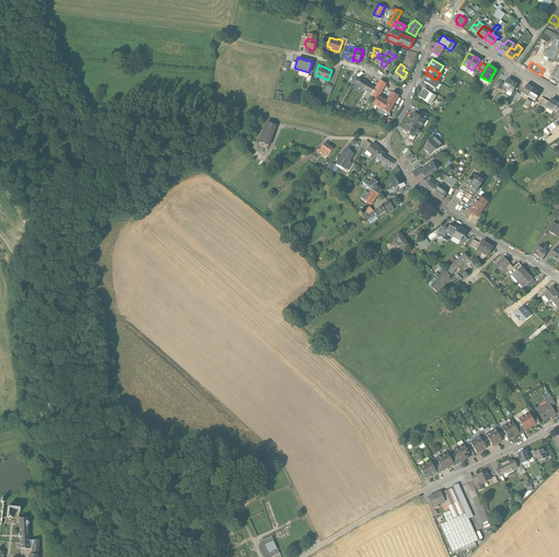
[(397,83),(399,80),(397,78),(393,74),(388,71),(386,74),(389,78),(397,83)]
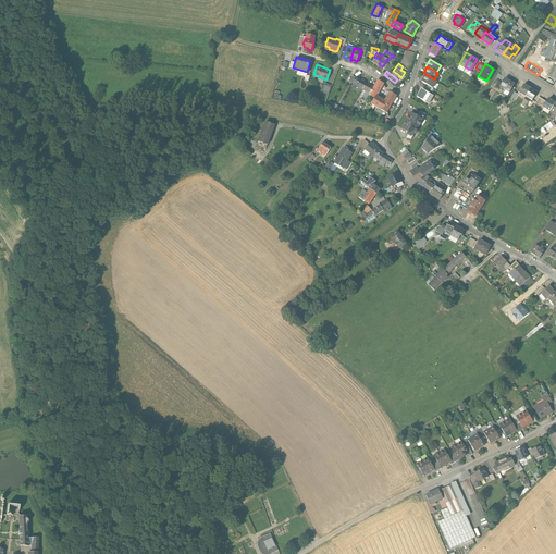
[(434,79),(425,74),(421,81),(428,84),(432,86),(435,79),(434,79)]
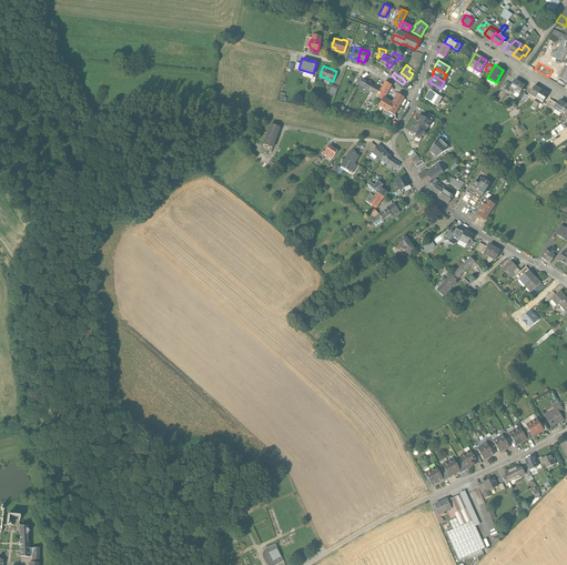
[(363,86),(366,80),(358,77),(356,81),(358,83),(360,84),(360,83),(362,86),(363,86)]
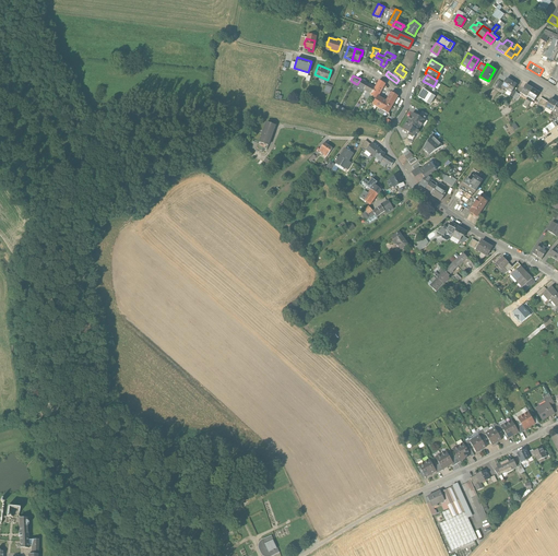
[(515,83),(506,77),(502,81),(500,85),(510,91),(512,87),(515,83)]
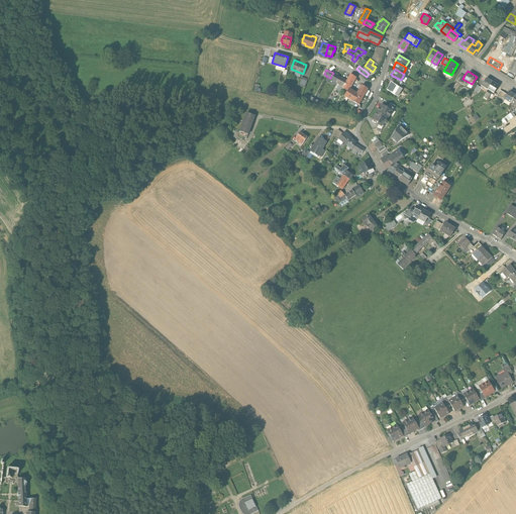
[(334,80),(337,82),(340,77),(333,73),(330,78),(333,80),(334,81),(334,80)]
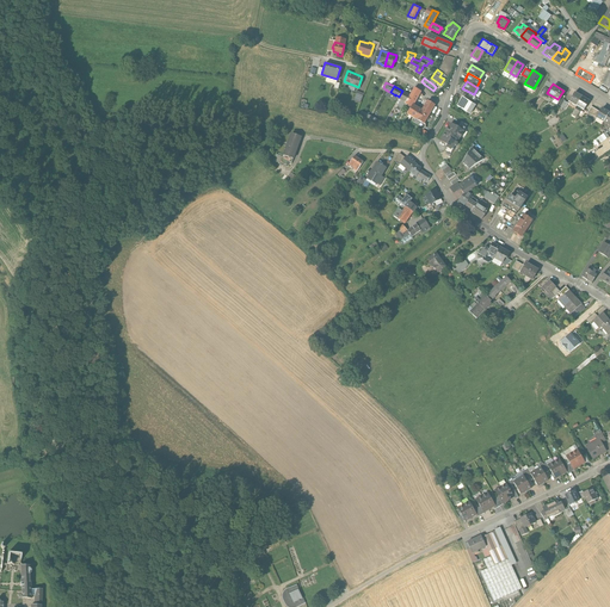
[(410,94),(405,101),(411,106),(412,104),(420,91),(413,87),(410,94)]
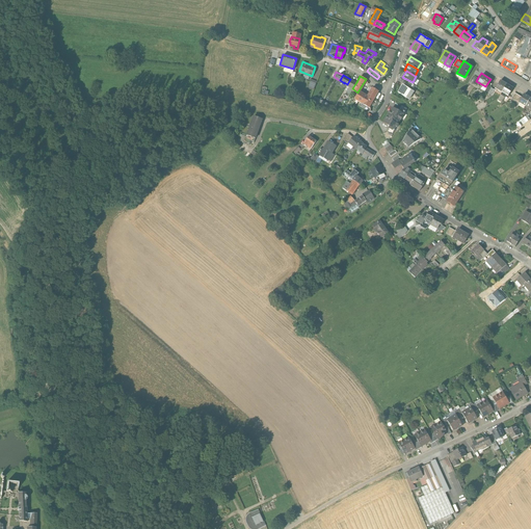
[(506,82),(499,78),(498,81),(497,81),(494,86),(501,90),(506,82)]
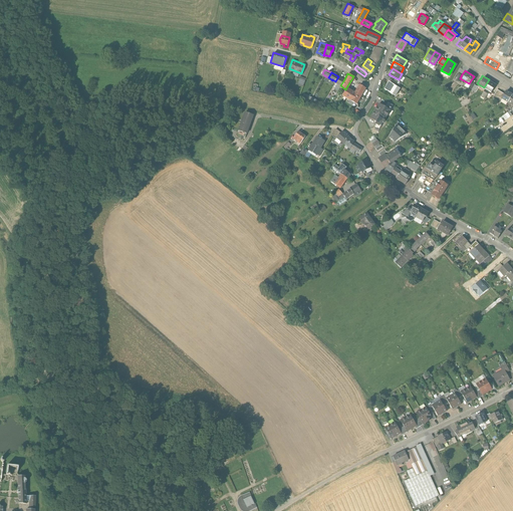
[(299,76),(297,82),(303,84),(305,78),(299,76)]
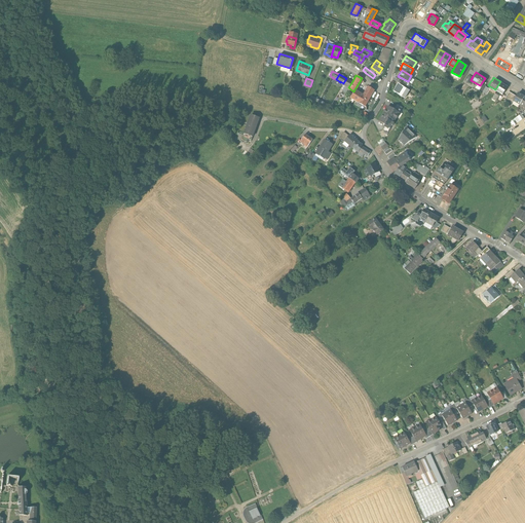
[(348,87),(352,81),(349,80),(350,79),(348,78),(347,79),(346,78),(343,83),(345,84),(343,86),(347,89),(348,87)]
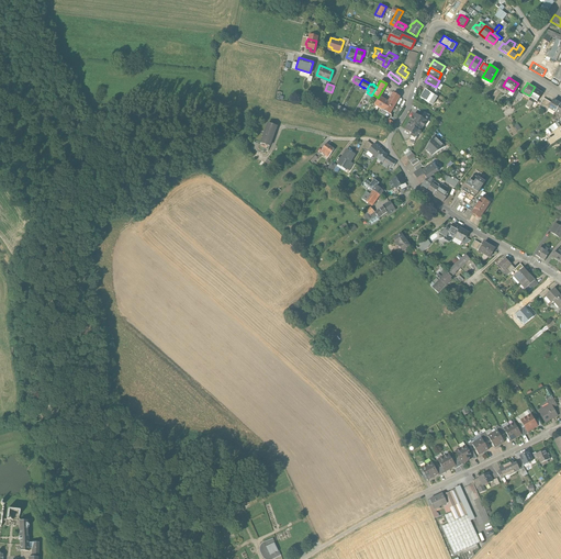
[(535,87),(529,96),(525,103),(529,105),(534,98),(536,100),(541,91),(535,87)]
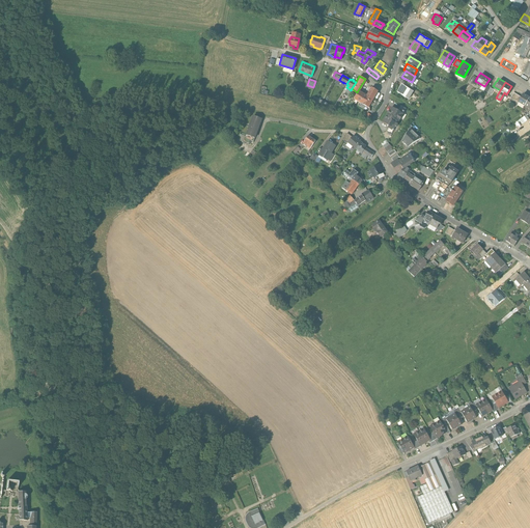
[(405,95),(409,88),(402,84),(401,84),(397,91),(405,95)]
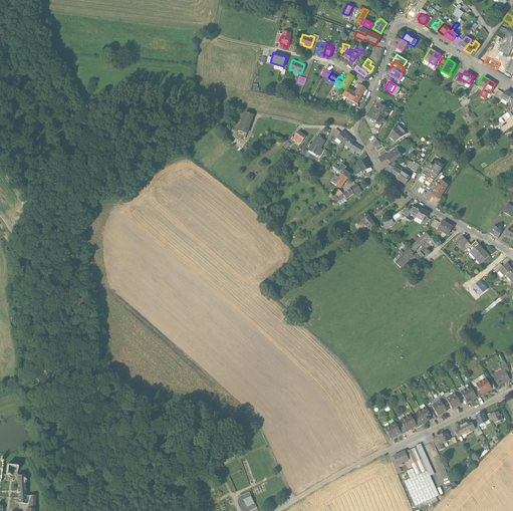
[(364,88),(358,84),(354,91),(351,90),(348,94),(349,94),(347,98),(355,102),(364,88)]
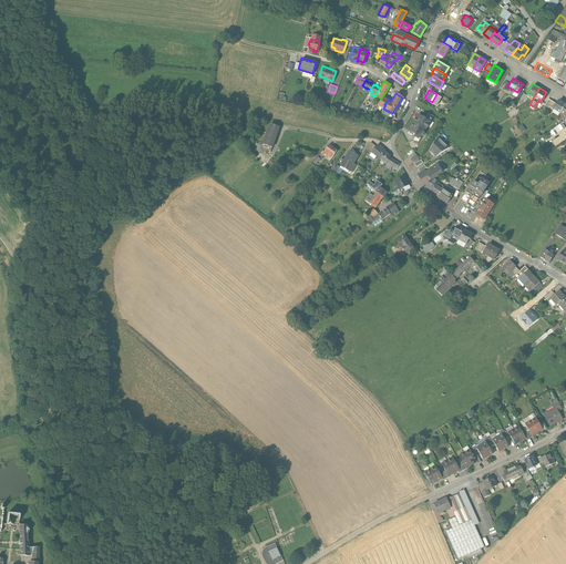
[(388,100),(382,96),(381,99),(378,105),(383,109),(386,104),(384,104),(388,100)]
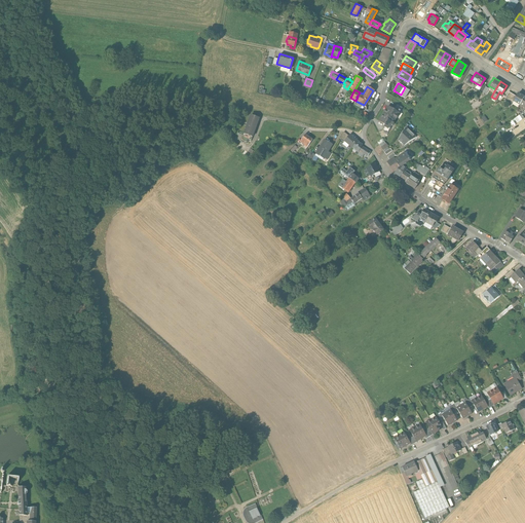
[(508,98),(512,101),(513,100),(515,95),(508,89),(504,96),(508,98)]
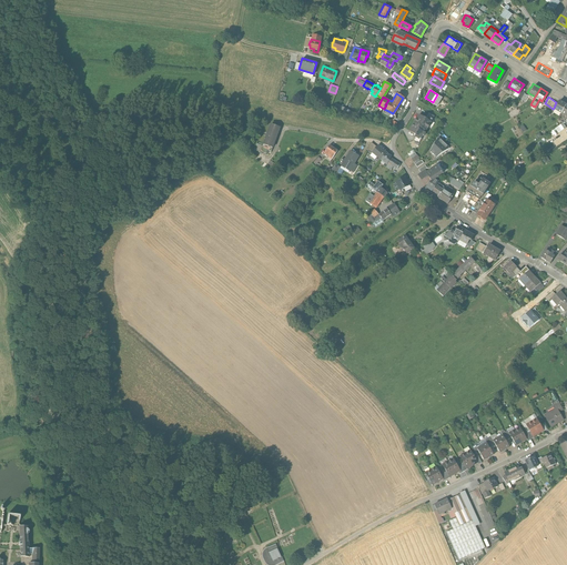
[(565,103),(558,99),(556,102),(554,108),(560,111),(565,103)]
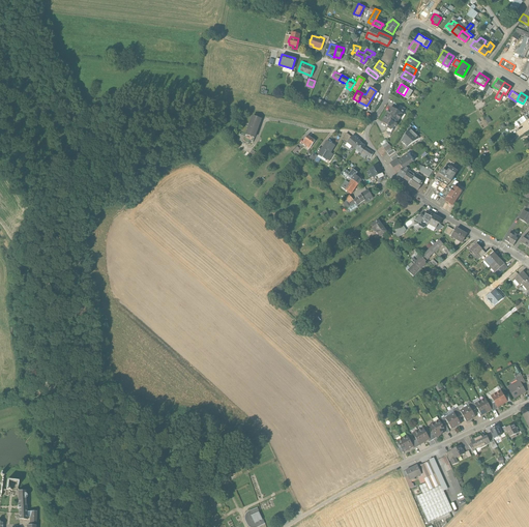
[(313,95),(311,101),(325,108),(330,109),(332,106),(326,103),(327,103),(313,95)]
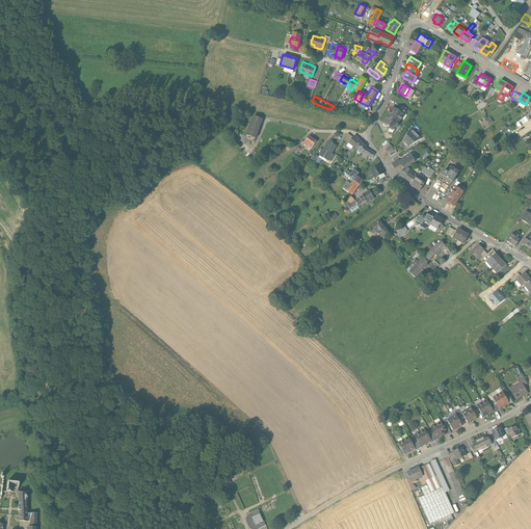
[(387,113),(398,121),(399,120),(399,118),(400,118),(402,116),(401,115),(403,112),(398,110),(392,106),(387,113)]
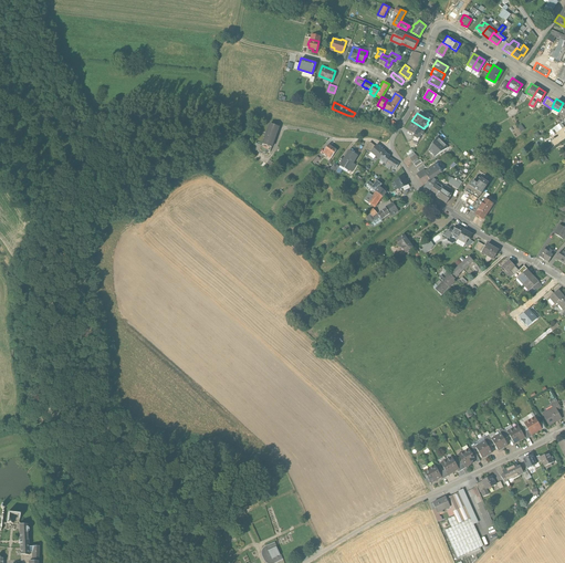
[(418,139),(419,137),(419,136),(420,133),(421,134),(424,131),(422,131),(424,128),(411,121),(407,129),(412,134),(412,135),(411,138),(407,141),(410,146),(416,144),(416,142),(418,139)]
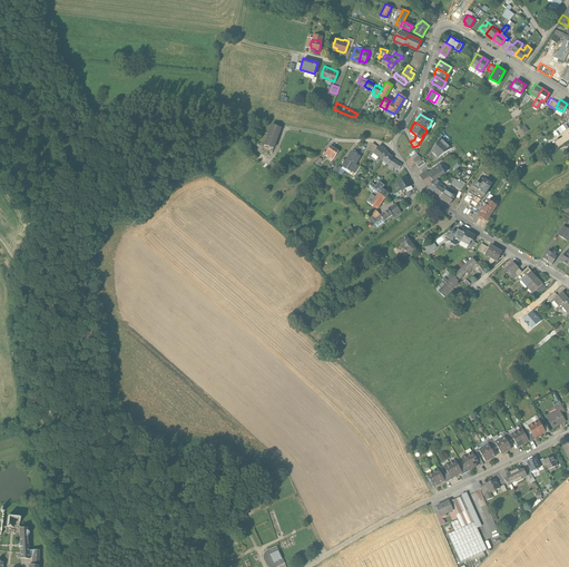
[(271,124),(264,143),(273,146),(281,127),(271,124)]
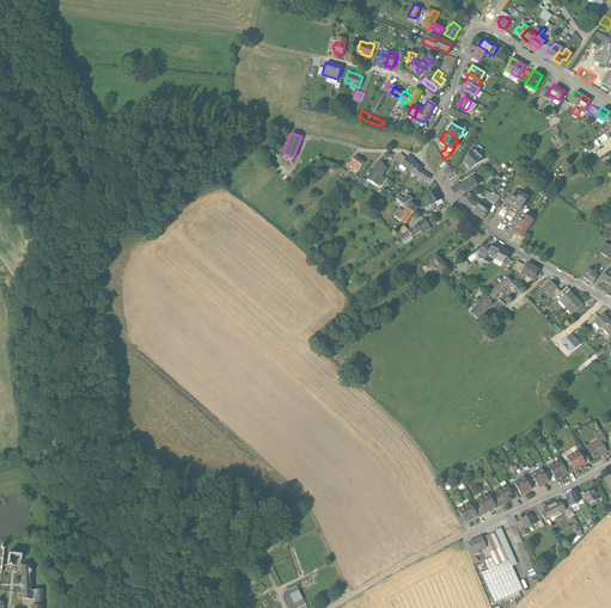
[(477,152),(471,147),(466,155),(468,157),(462,161),(465,165),(477,152)]
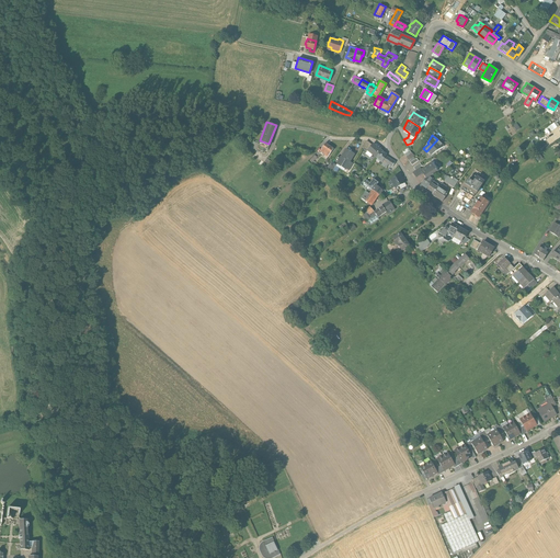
[(366,149),(372,144),(366,139),(361,148),(365,151),(366,150),(367,150),(366,149)]
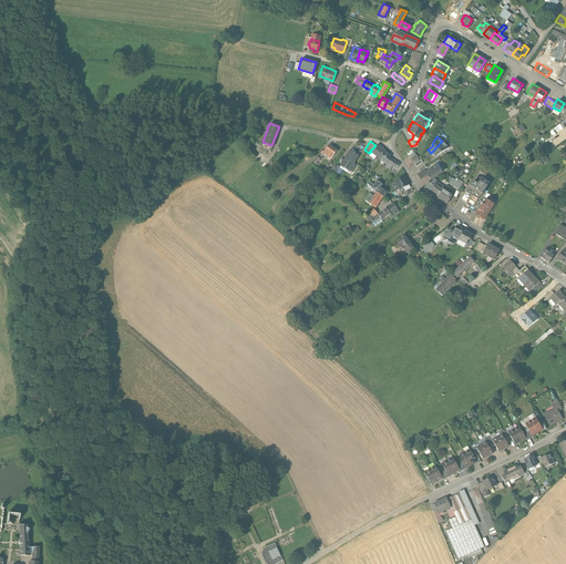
[(449,146),(442,141),(431,153),(434,156),(449,146)]
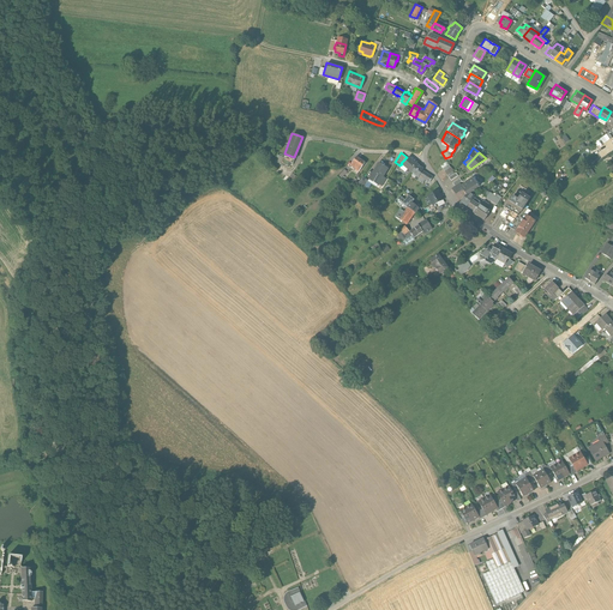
[(287,167),(288,164),(292,165),(294,157),(284,153),(281,164),(287,167)]
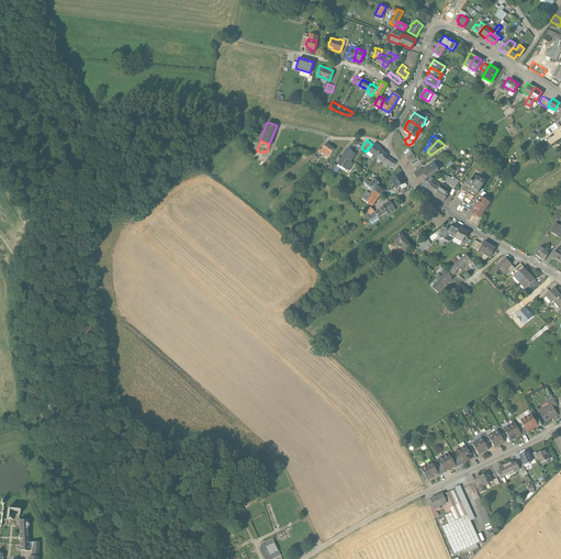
[(325,143),(318,152),(321,153),(322,152),(327,157),(334,148),(325,143)]
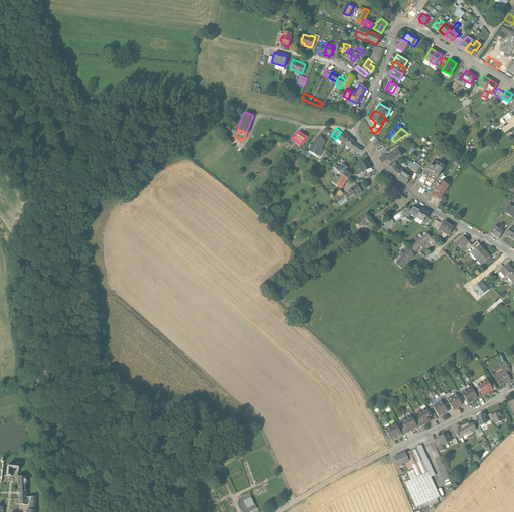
[(337,138),(345,144),(350,137),(342,131),(341,132),(336,137),(337,138)]
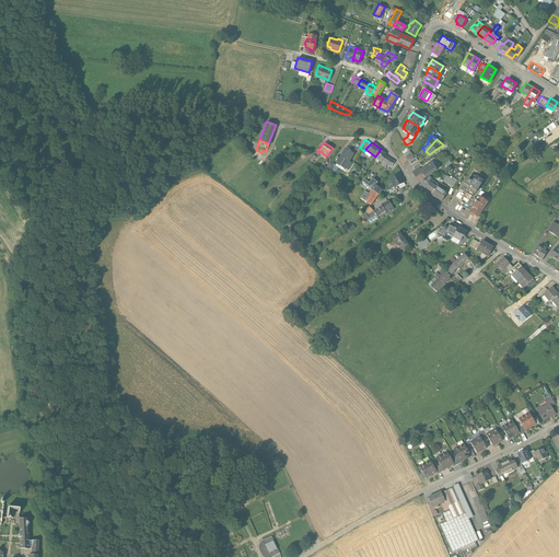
[(345,148),(336,162),(344,167),(345,166),(348,160),(349,161),(353,153),(345,148)]
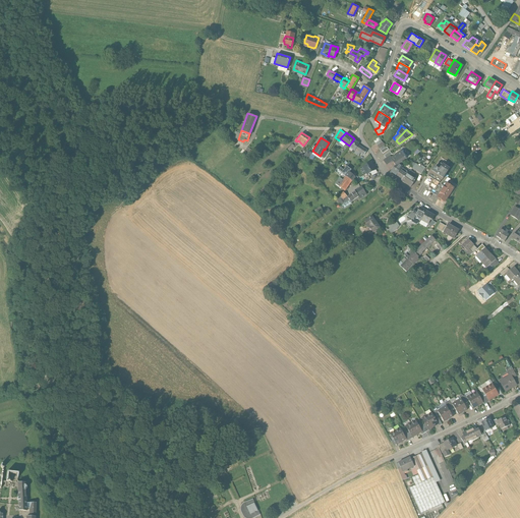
[(349,146),(354,150),(355,149),(357,144),(358,142),(354,138),(349,146)]
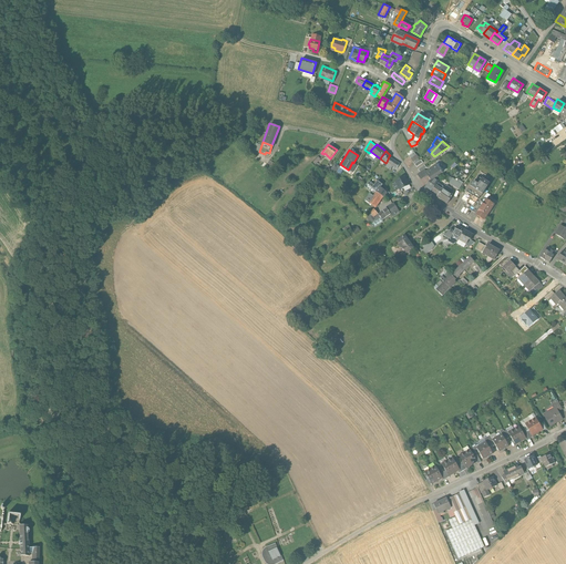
[(389,156),(387,162),(392,165),(395,167),(399,162),(394,160),(389,156)]
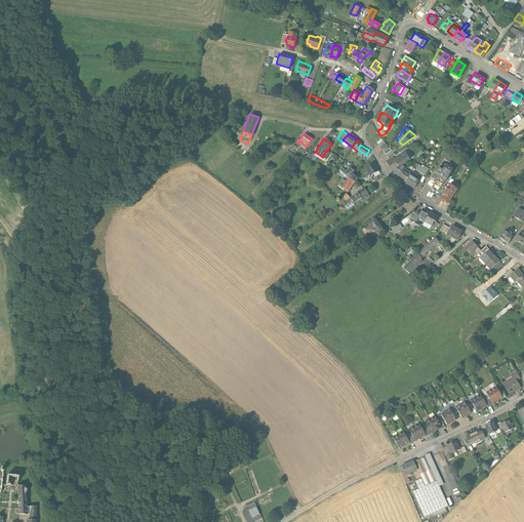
[(395,160),(397,162),(396,163),(398,166),(401,164),(403,165),(405,162),(404,161),(408,158),(408,157),(409,156),(405,150),(394,158),(395,160)]
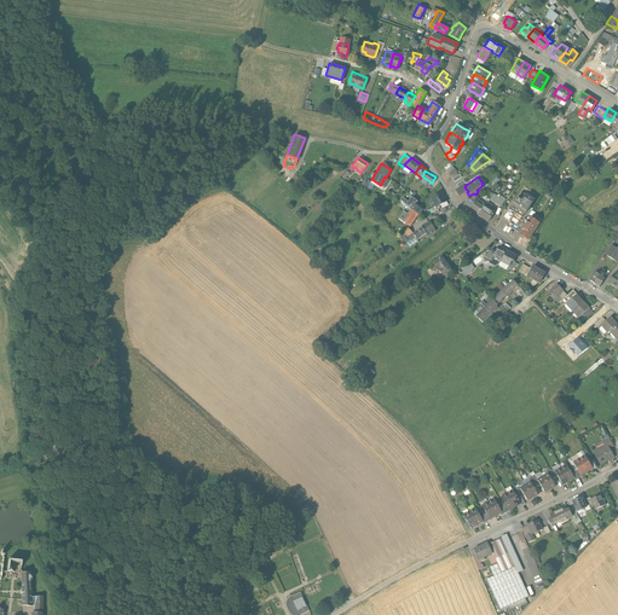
[(365,178),(361,184),(367,189),(370,181),(365,178)]
